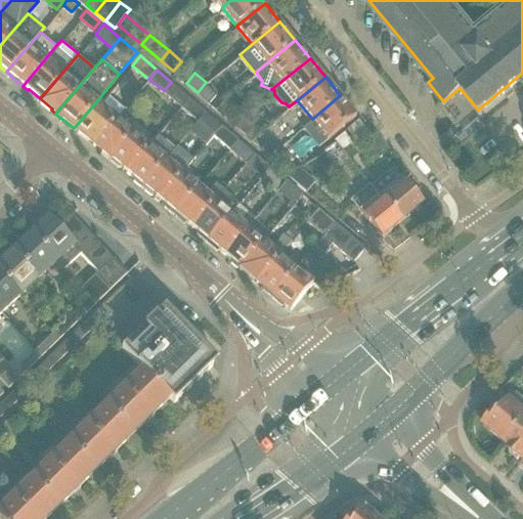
[(171,82),(164,90),(180,104),(187,95),(171,82)]
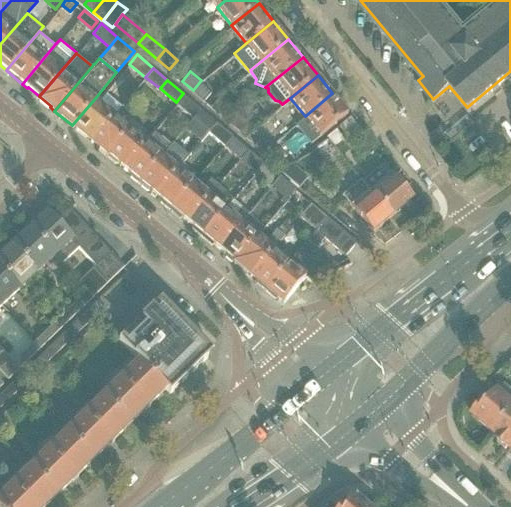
[(201,80),(193,90),(203,99),(211,89),(201,80)]
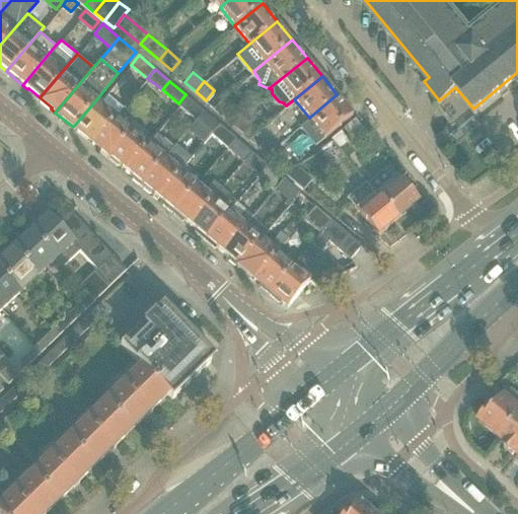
[(186,94),(178,103),(196,118),(204,108),(186,94)]
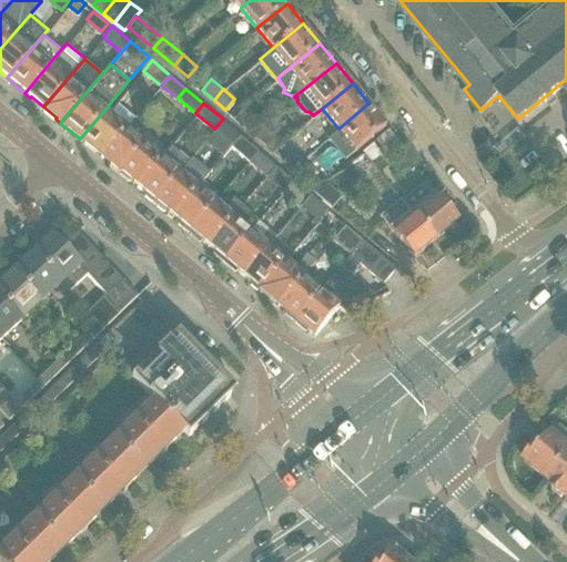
[(338,129),(328,136),(345,156),(355,149),(368,139),(385,124),(368,103),(338,129)]
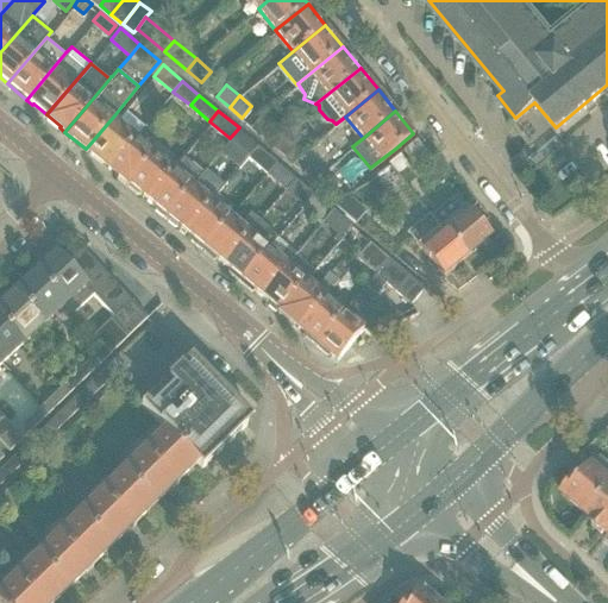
[(114,115),(86,149),(107,167),(135,132),(114,115)]
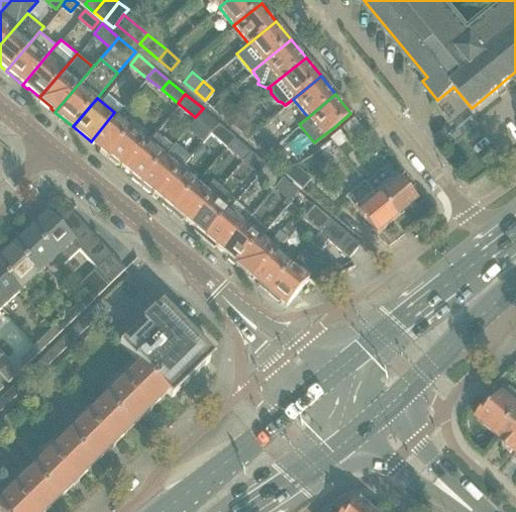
[(228,103),(220,112),(232,121),(239,112),(228,103)]
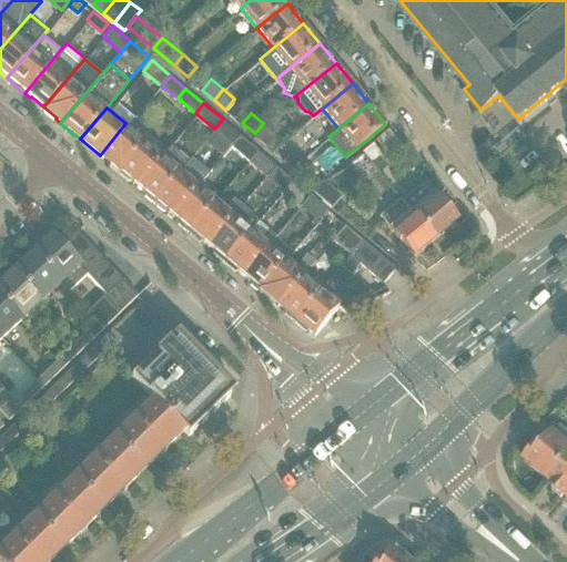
[(223,119),(214,129),(232,143),(240,133),(223,119)]
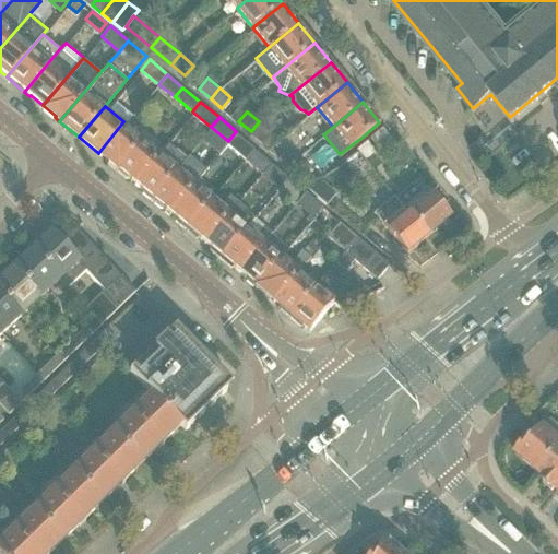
[(123,121),(98,153),(104,157),(105,156),(117,166),(141,137),(123,121)]
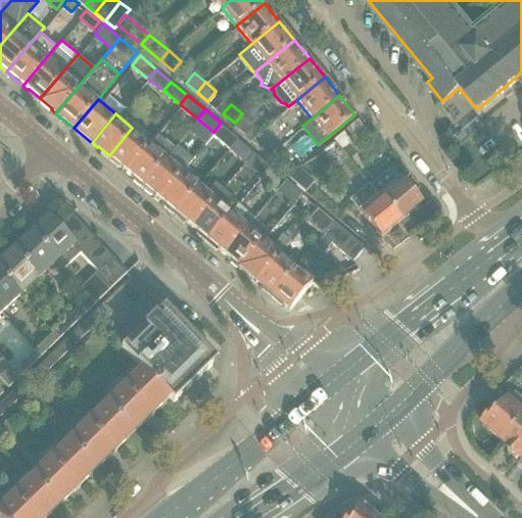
[(242,113),(235,123),(245,132),(252,123),(242,113)]
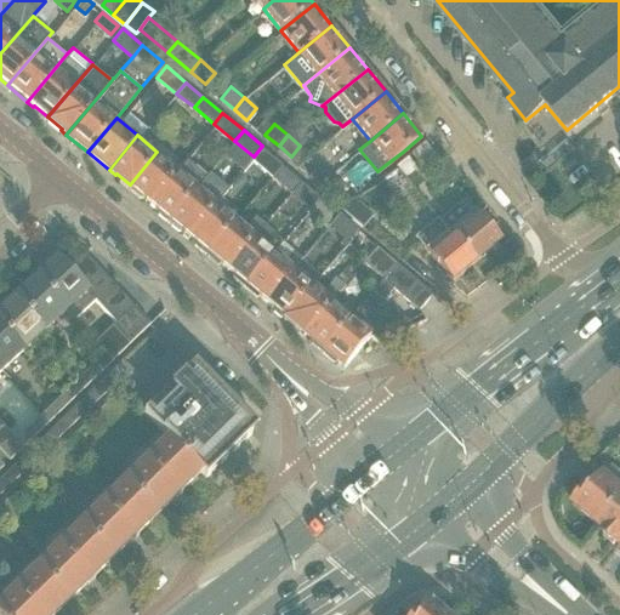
[(426,140),(411,151),(421,161),(434,149),(426,140)]
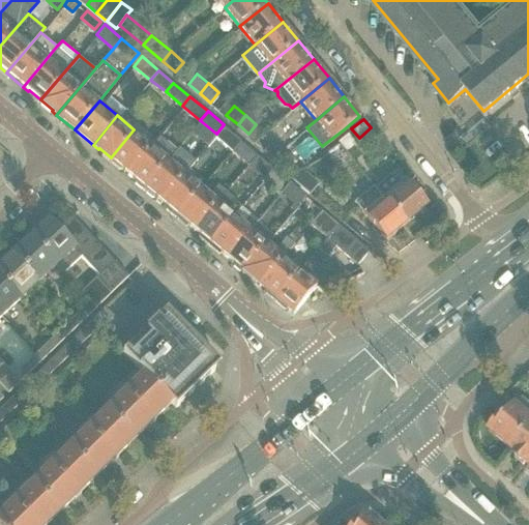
[(216,134),(200,120),(189,133),(206,146),(216,134)]
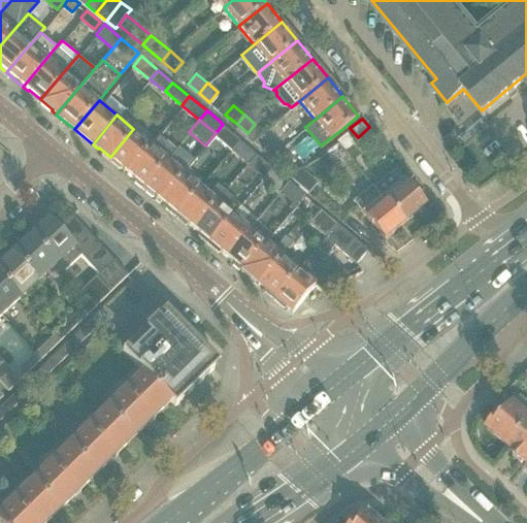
[(216,133),(215,134),(230,148),(238,137),(223,124),(216,133)]
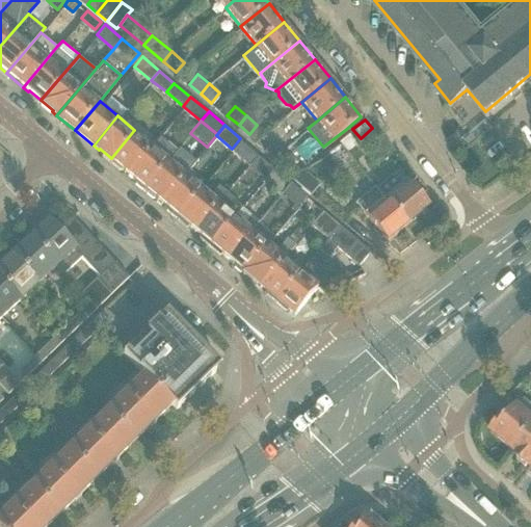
[(123,169),(127,174),(151,143),(134,130),(111,158),(124,168),(123,169)]
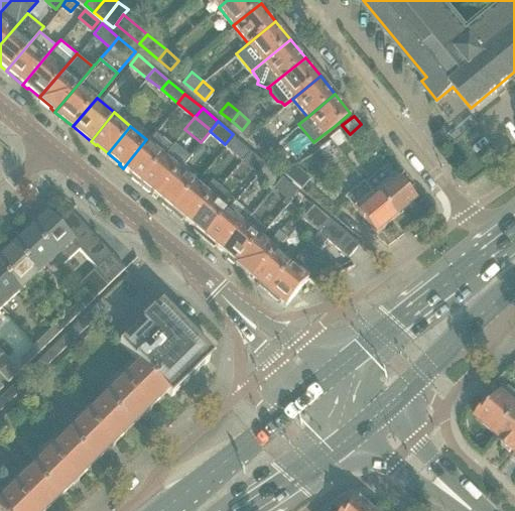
[(129,170),(140,180),(162,153),(171,142),(155,129),(146,139),(123,168),(128,172),(129,170)]
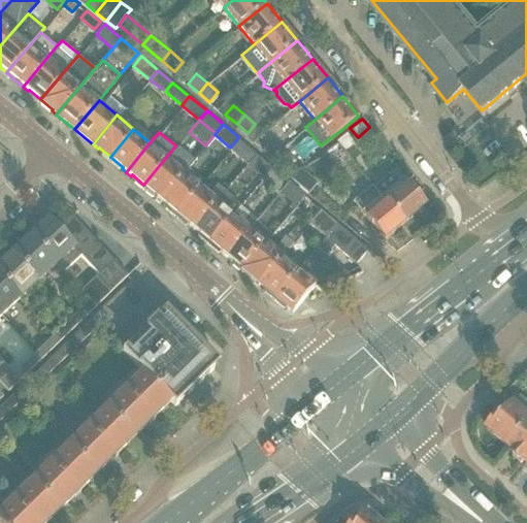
[(391,144),(382,134),(363,150),(371,160),(391,144)]
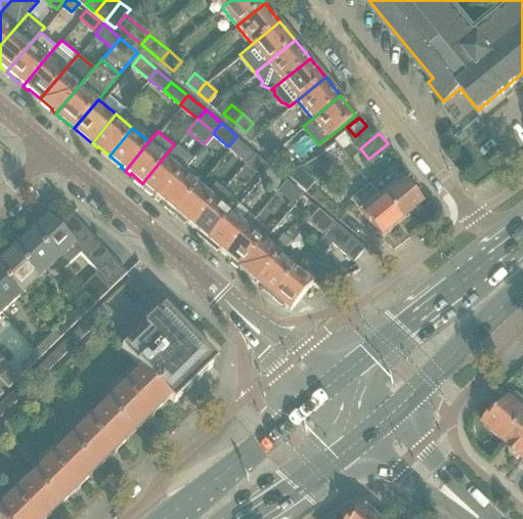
[(236,136),(228,146),(244,161),(253,150),(236,136)]
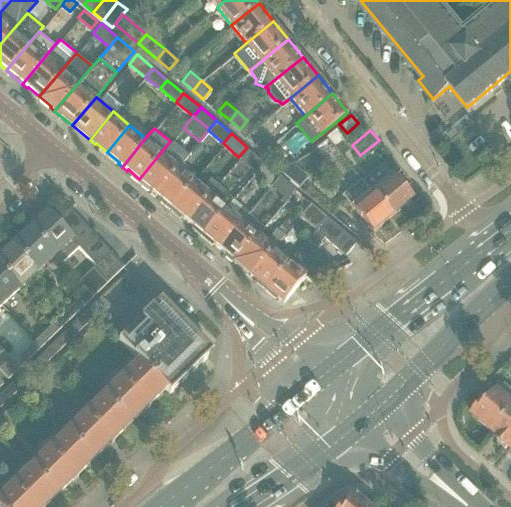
[(263,133),(255,142),(266,151),(274,142),(263,133)]
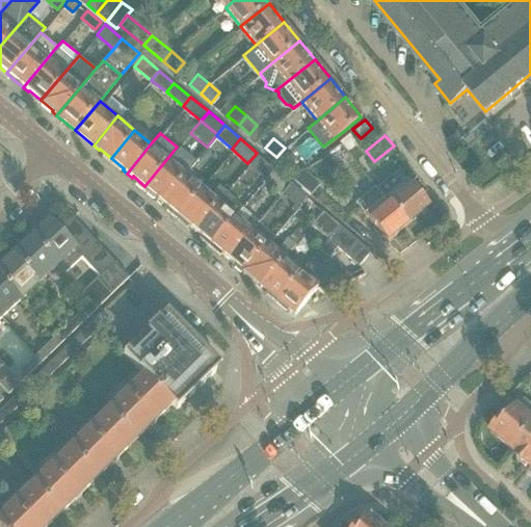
[(167,158),(144,186),(157,196),(156,198),(160,201),(184,172),(195,159),(179,145),(177,147),(167,158)]
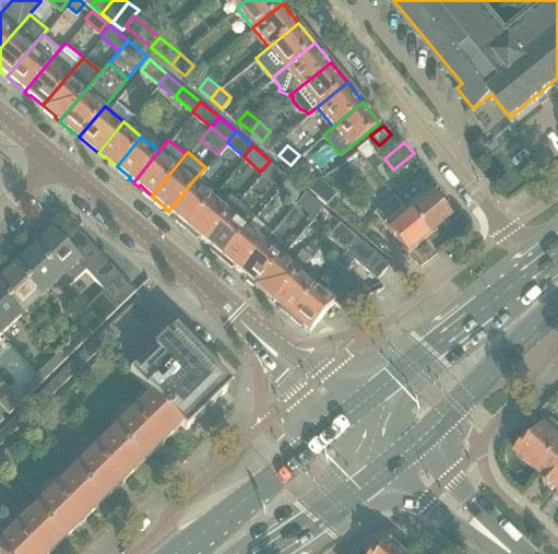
[(299,155),(291,165),(303,175),(311,165),(299,155)]
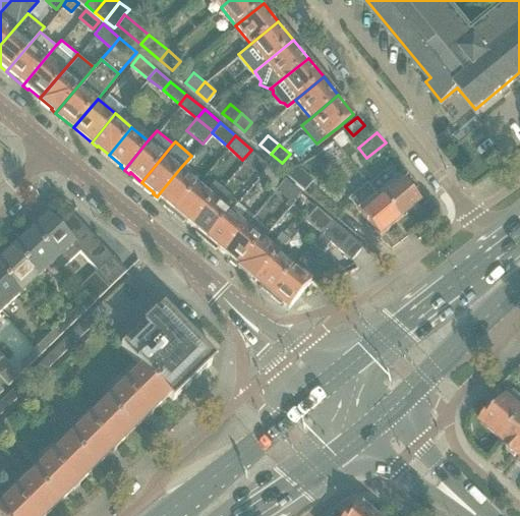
[(253,151),(245,161),(260,173),(268,163),(253,151)]
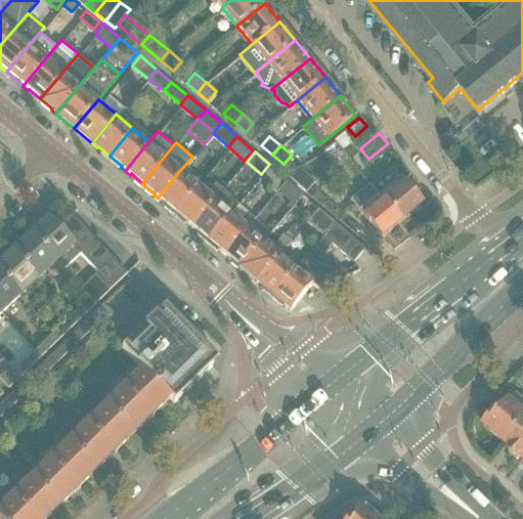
[(299,164),(288,172),(307,188),(315,178),(306,170),(309,167),(303,162),(300,165),(299,164)]
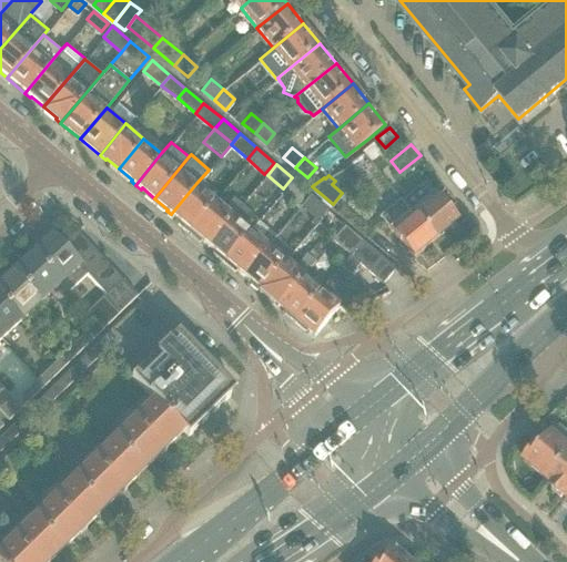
[(283,188),(281,191),(299,206),(301,204),(303,200),(304,200),(310,192),(292,177),(283,188)]
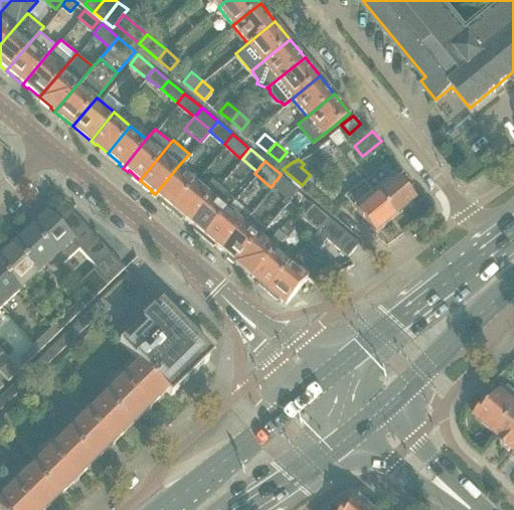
[(161,197),(172,207),(194,179),(178,166),(155,194),(160,198),(161,197)]
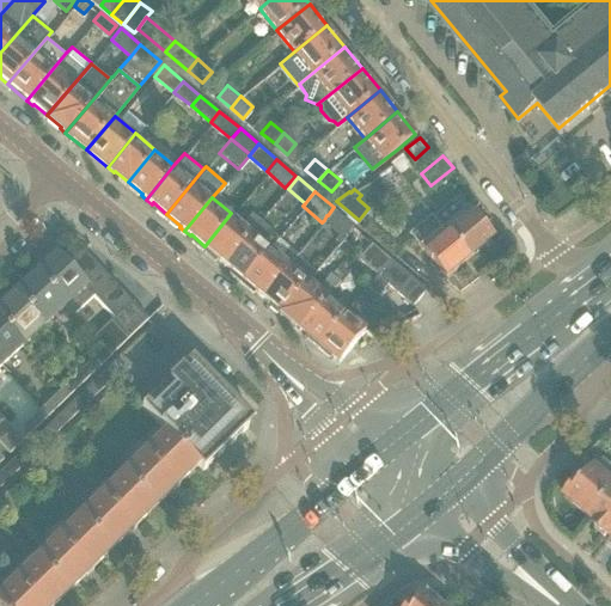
[(465,206),(443,225),(469,256),(490,238),(465,206)]
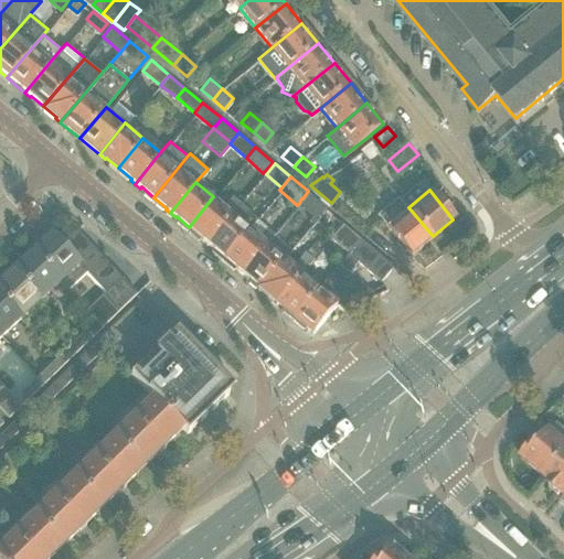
[(301,199),(299,203),(306,208),(312,214),(309,217),(314,221),(326,206),(309,192),(308,191),(302,199),(301,199)]
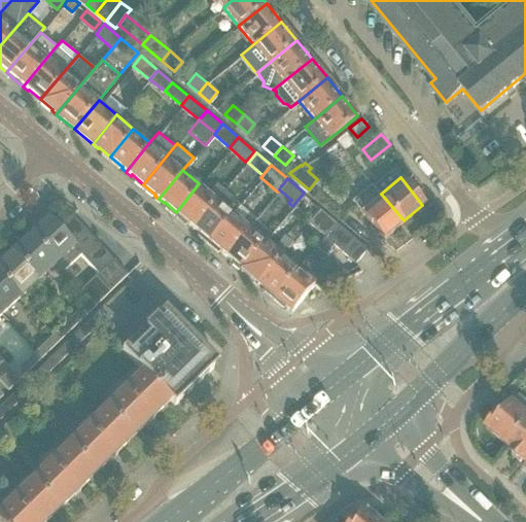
[(187,222),(191,227),(223,187),(216,181),(208,192),(199,183),(176,212),(188,221),(187,222)]
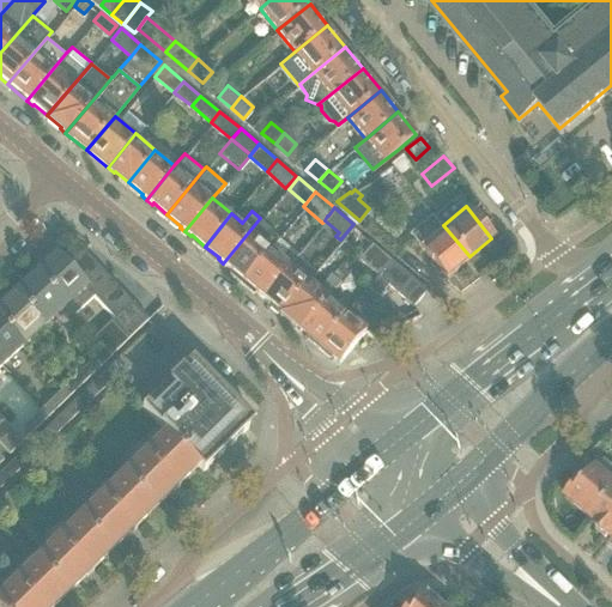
[(470,256),(443,225),(432,212),(411,230),(447,274),(470,256)]
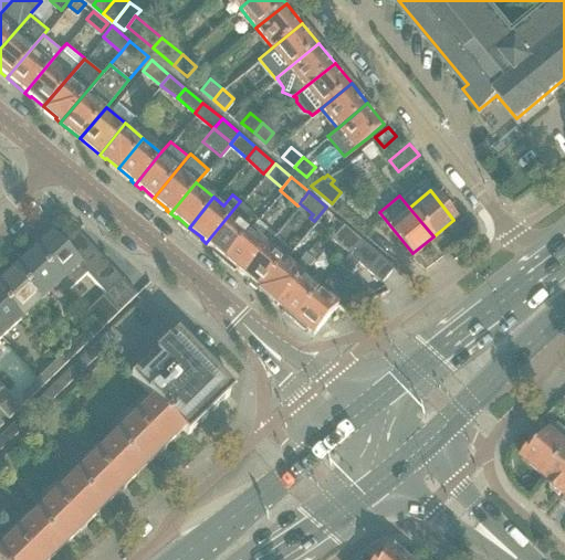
[(240,201),(206,243),(211,247),(212,246),(225,256),(249,226),(258,217),(248,209),(249,208),(240,201)]
